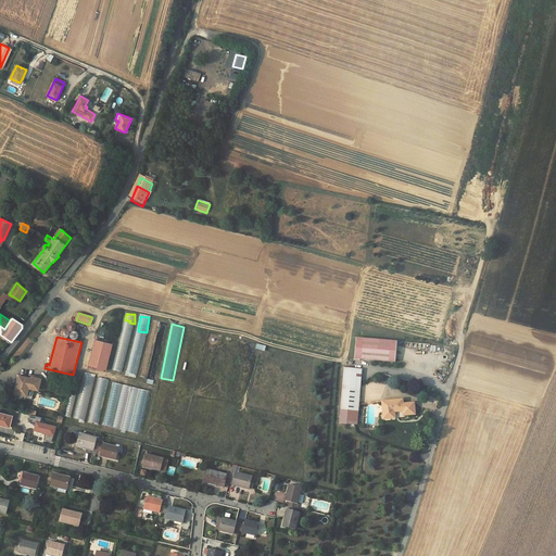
[(355,359),(396,362),(397,340),(356,338),(355,359)]
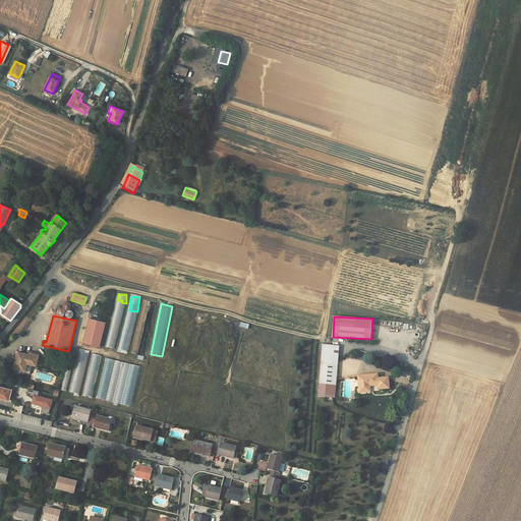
[(89,319),(82,344),(100,347),(105,323),(89,319)]
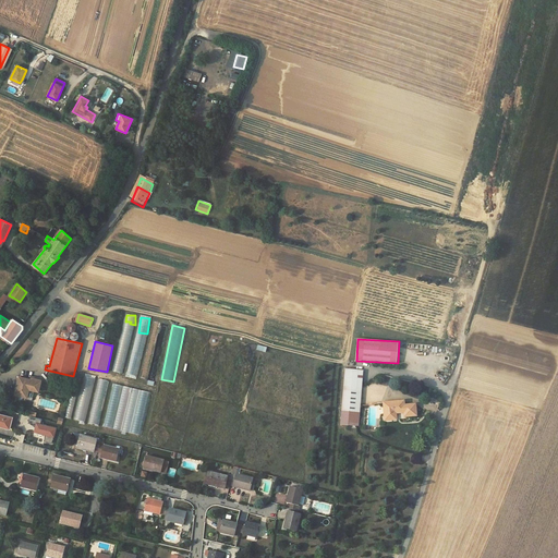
[(17,350),(26,356),(29,352),(21,346),(17,350)]
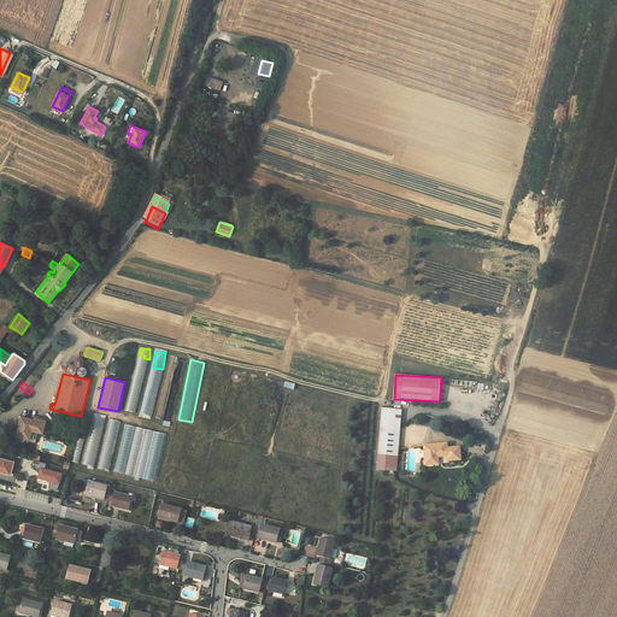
[(146,388),(141,415),(151,416),(157,389),(146,388)]
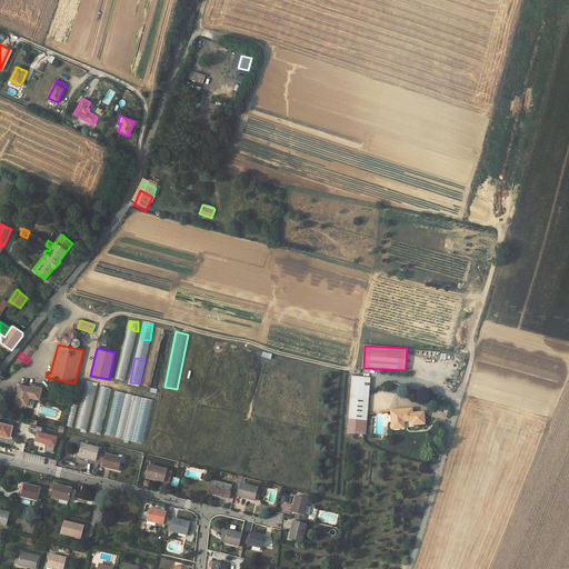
[(151,387),(156,359),(149,358),(145,386),(151,387)]
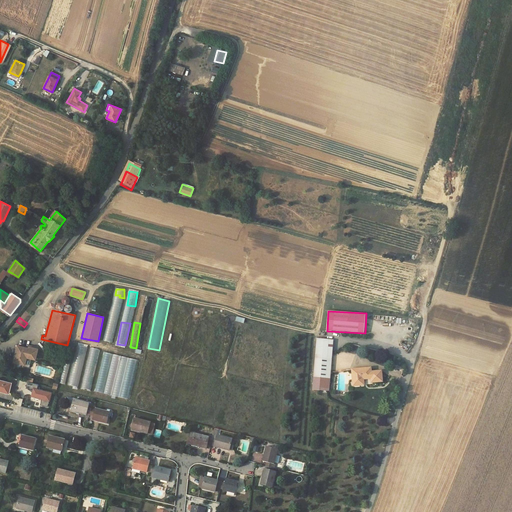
[(115,329),(106,327),(103,340),(112,342),(115,329)]
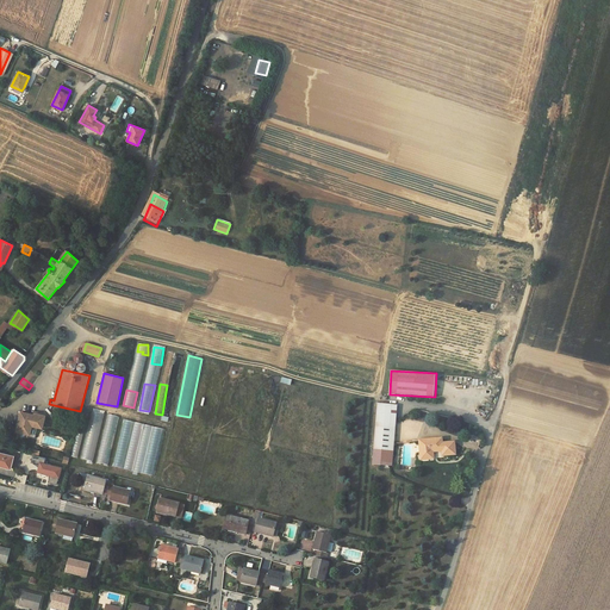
[(377,405),(369,465),(387,467),(394,408),(377,405)]
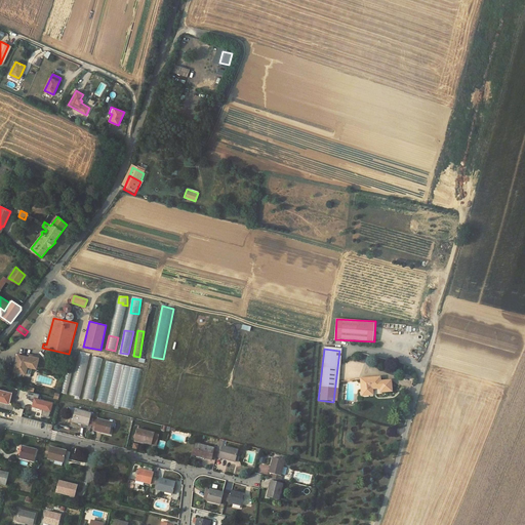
[(88,356),(80,354),(70,396),(78,397),(88,356)]
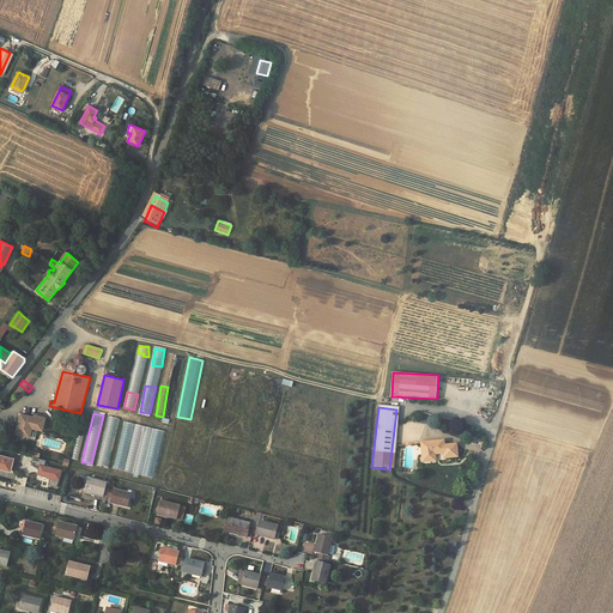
[(20,414),(17,434),(30,437),(36,438),(38,429),(42,430),(46,418),(35,416),(35,417),(20,414)]
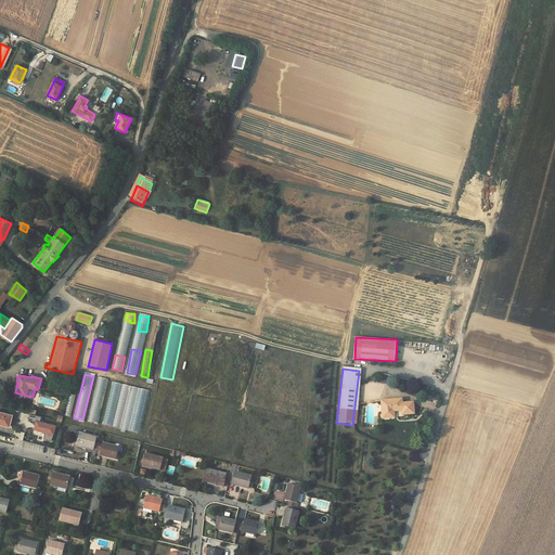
[(99,424),(107,378),(97,376),(88,422),(99,424)]
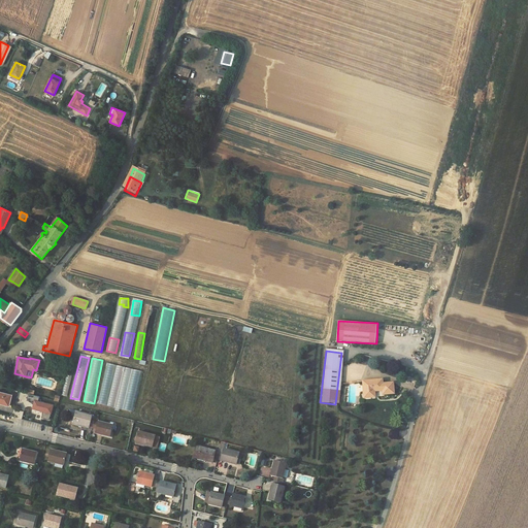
[(106,363),(98,404),(111,406),(111,408),(133,413),(141,370),(106,363)]
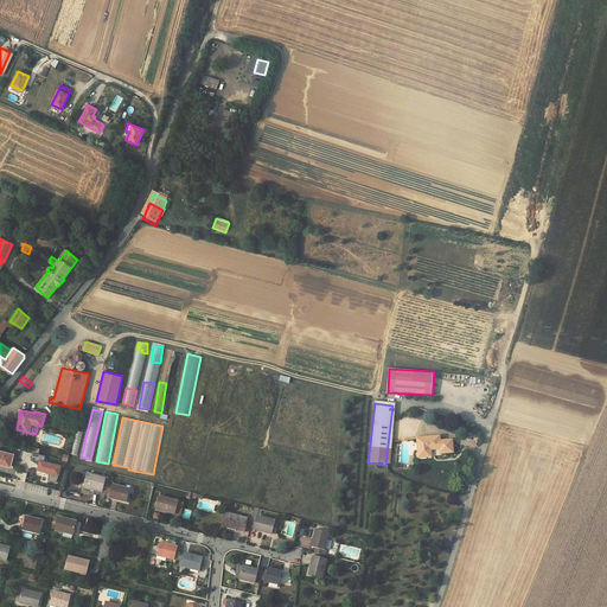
[(76,435),(71,454),(77,455),(81,436),(76,435)]
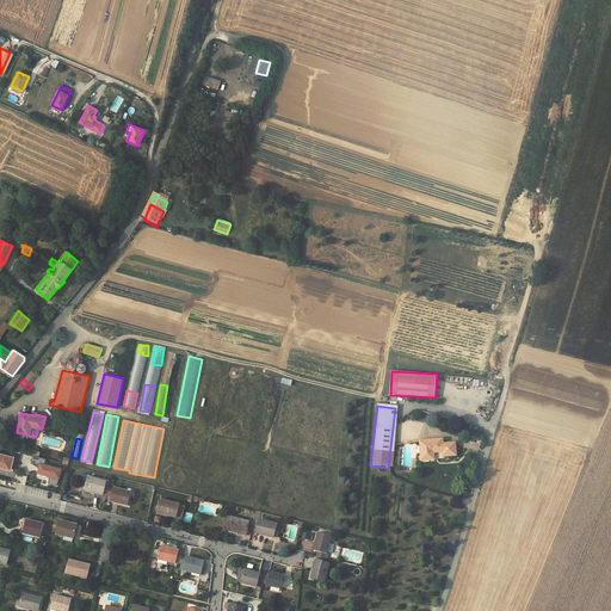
[(440,439),(418,442),(420,461),(429,461),(427,454),(431,452),(442,452),(440,439)]
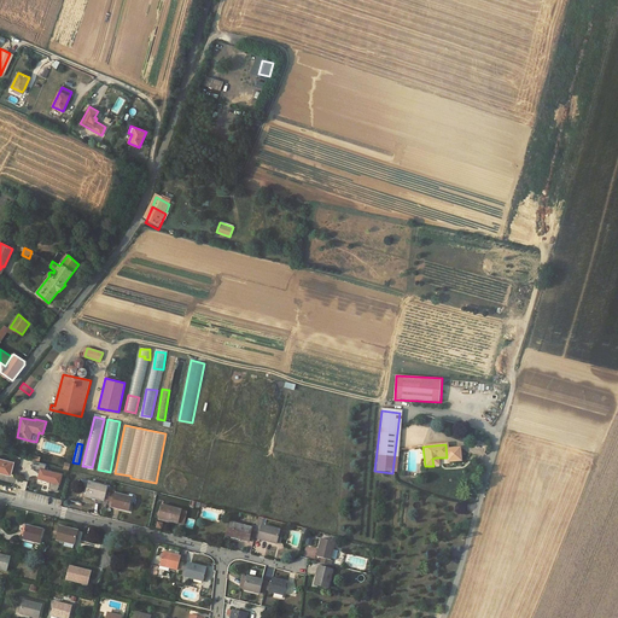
[(0,459),(0,472),(11,476),(15,462),(0,459)]
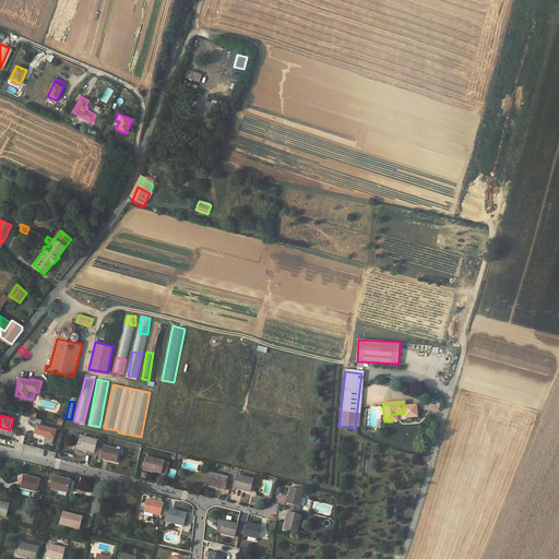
[(52,444),(57,428),(40,425),(42,419),(31,417),(30,423),(36,425),(33,438),(45,440),(44,442),(52,444)]
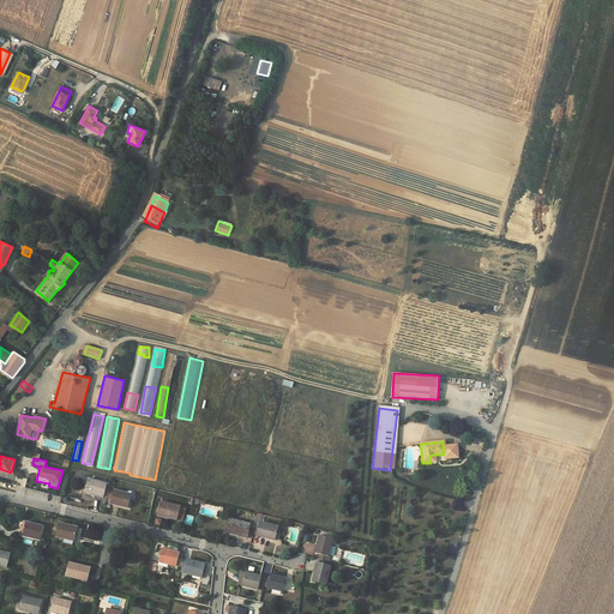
[(89,480),(85,493),(103,498),(103,497),(106,489),(107,485),(89,480)]
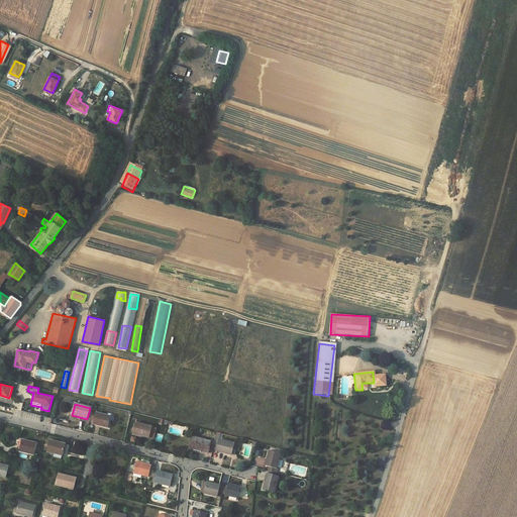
[(93,424),(108,428),(111,417),(96,413),(96,414),(95,420),(93,424)]
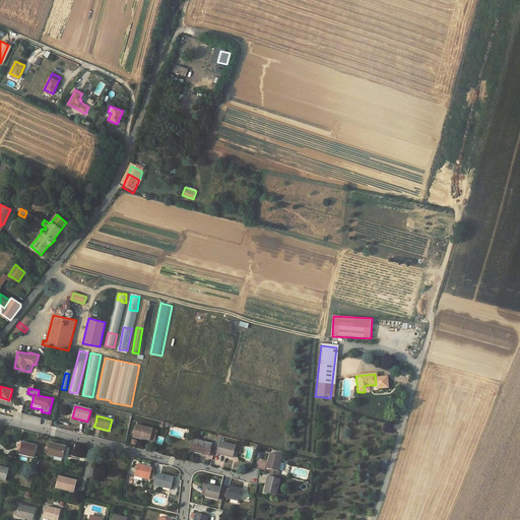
[(136,426),(133,437),(150,441),(153,430),(136,426)]
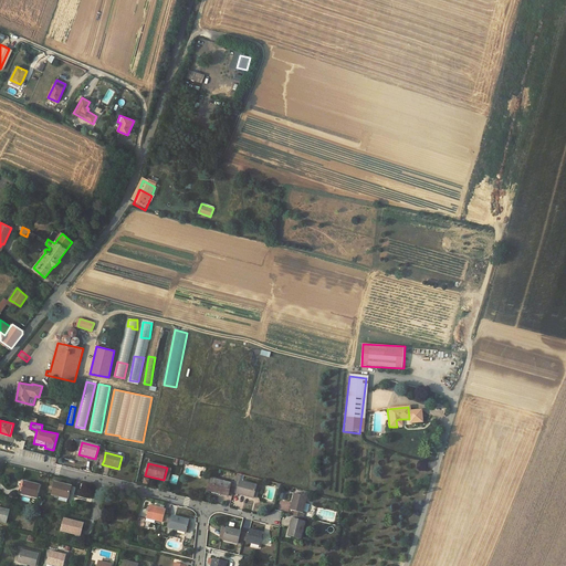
[(241,474),(238,474),(236,482),(233,492),(237,493),(237,494),(253,498),(253,496),(255,486),(257,485),(240,482),(241,474)]
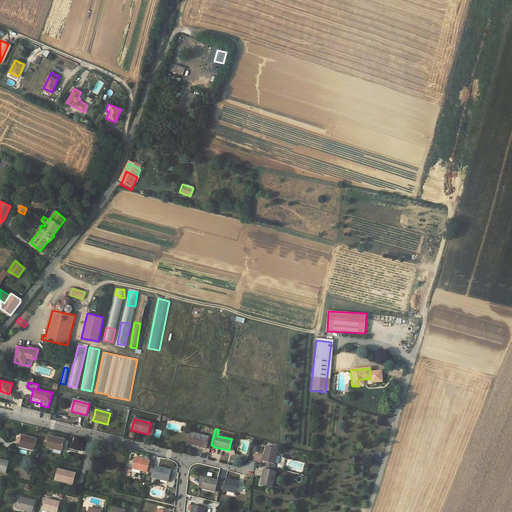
[(207,444),(209,437),(190,433),(188,444),(206,449),(207,444)]
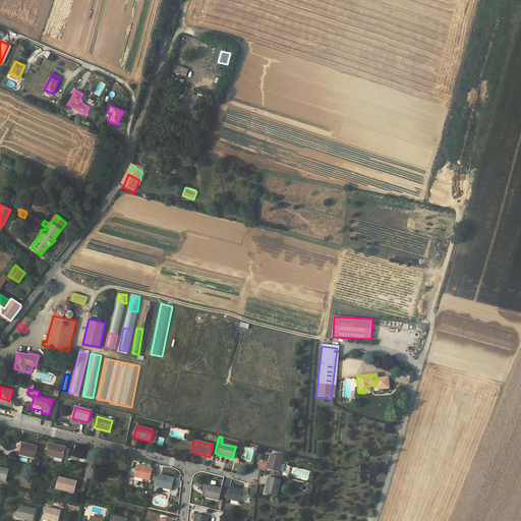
[(22,444),(19,454),(35,458),(37,448),(22,444)]
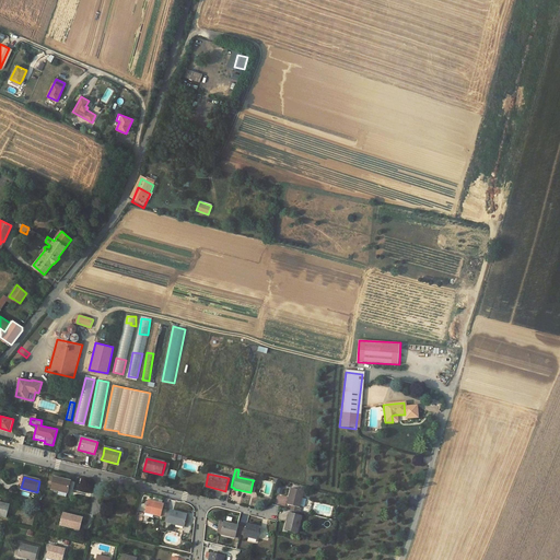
[(55,477),(51,490),(59,491),(58,496),(67,498),(68,493),(70,481),(55,477)]
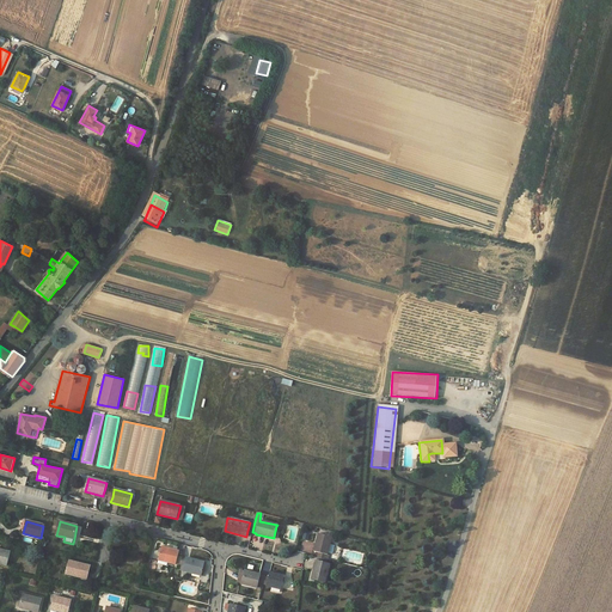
[(318,534),(314,552),(319,554),(318,557),(329,560),(330,556),(328,555),(328,554),(330,544),(331,538),(318,534)]
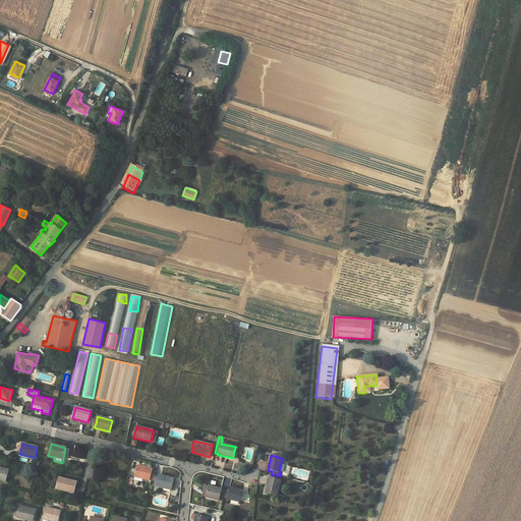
[(0,464),(0,479),(6,481),(9,470),(0,468),(1,465),(0,464)]
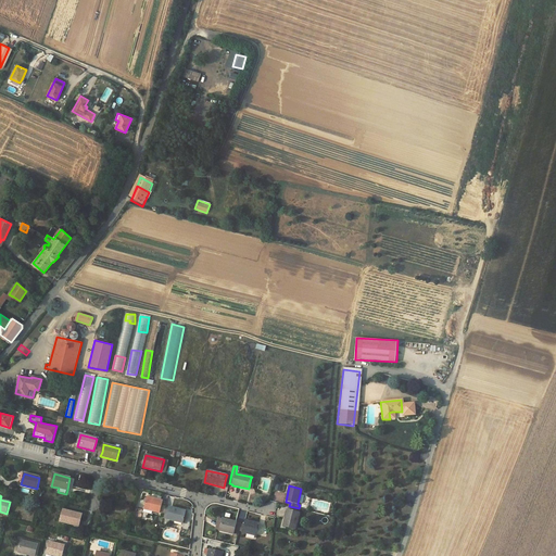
[(147,497),(143,509),(153,512),(160,513),(162,505),(163,501),(147,497)]
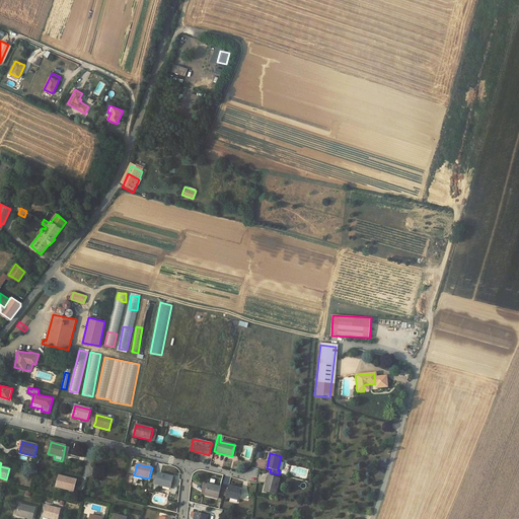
[(157,480),(155,485),(170,489),(173,476),(158,473),(157,480)]
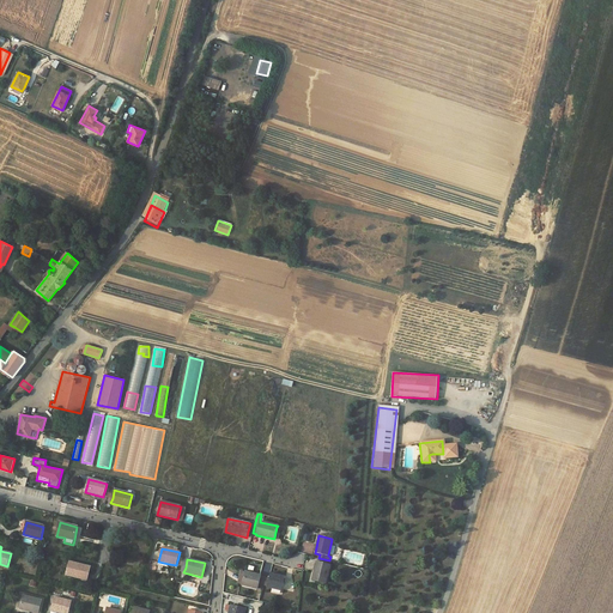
[(316,562),(313,581),(326,583),(329,565),(328,564),(317,562),(316,562)]
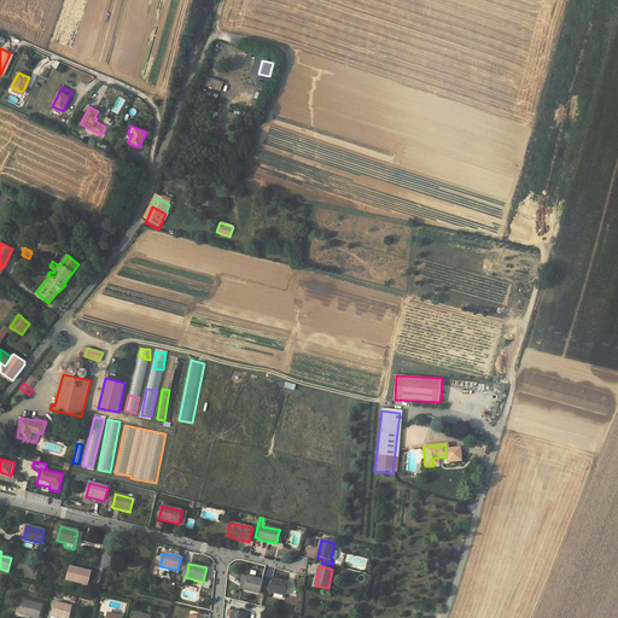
[(70,567),(66,579),(88,586),(91,572),(70,567)]
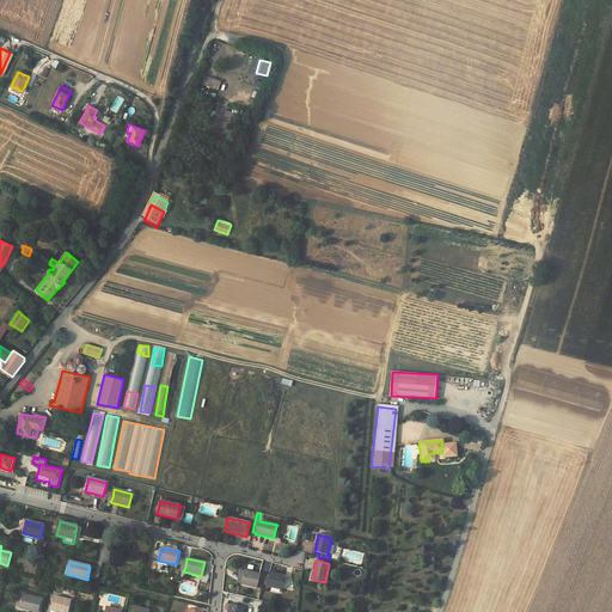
[(240,570),(238,583),(257,588),(257,583),(262,585),(264,576),(259,575),(240,570)]
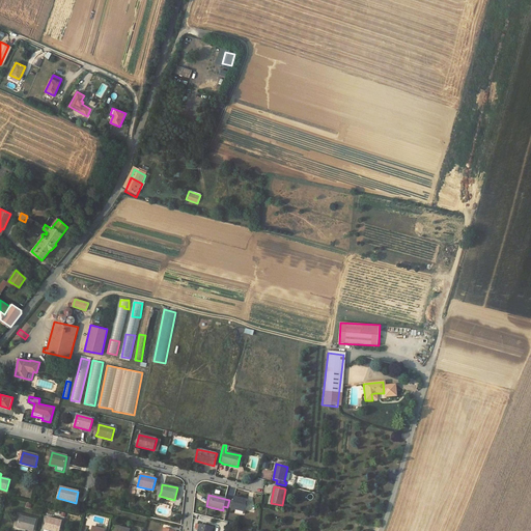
[(231,508),(244,511),(247,500),(234,497),(233,501),(231,508)]
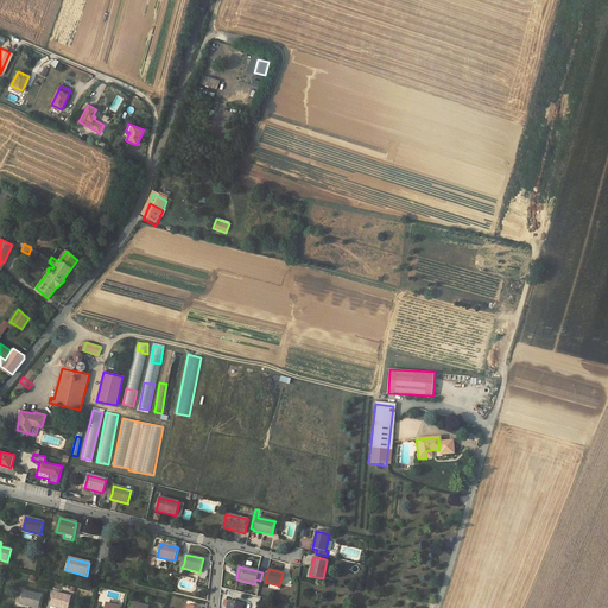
[(24,591),(20,603),(36,607),(37,607),(40,596),(24,591)]
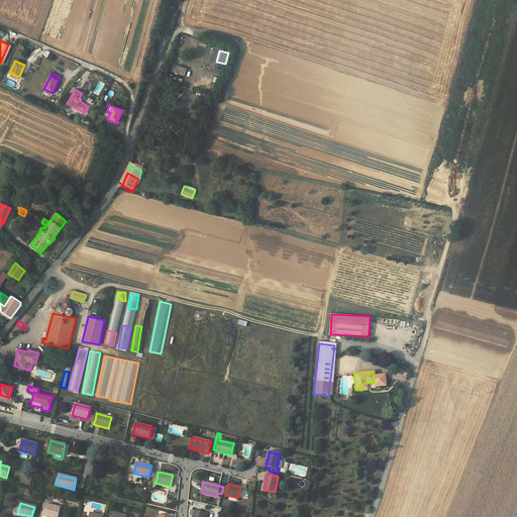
[(45,504),(42,515),(50,516),(58,516),(61,508),(45,504)]
